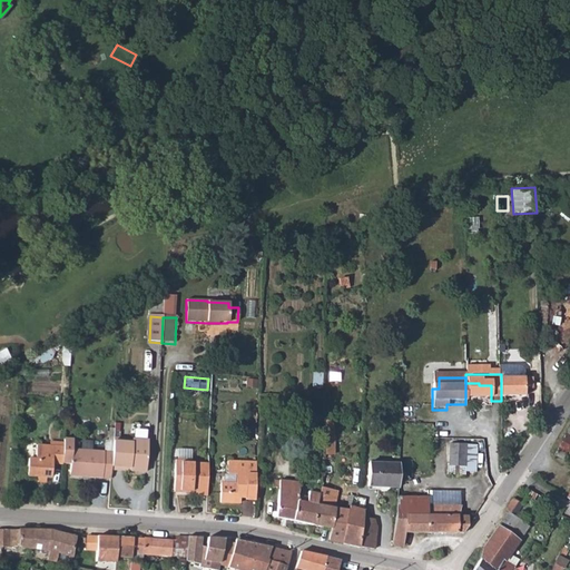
[(527,382),(501,382),(501,401),(527,401),(527,393),(534,393),(534,382),(527,383),(527,382)]
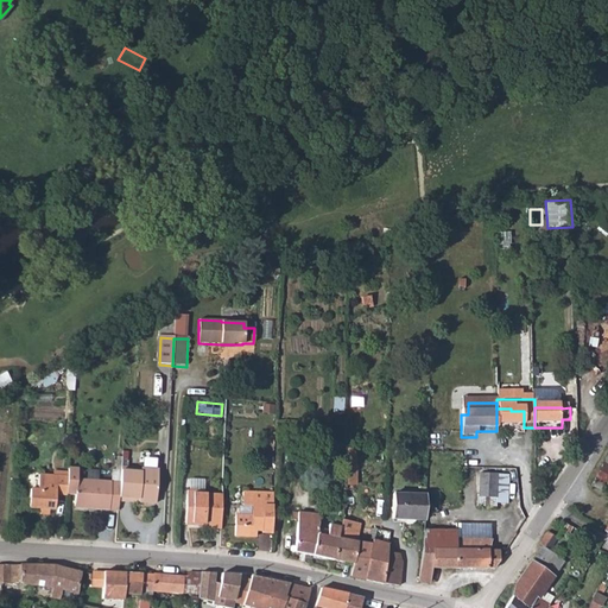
[(511,409),(496,409),(496,428),(524,428),(524,411),(511,411),(511,409)]
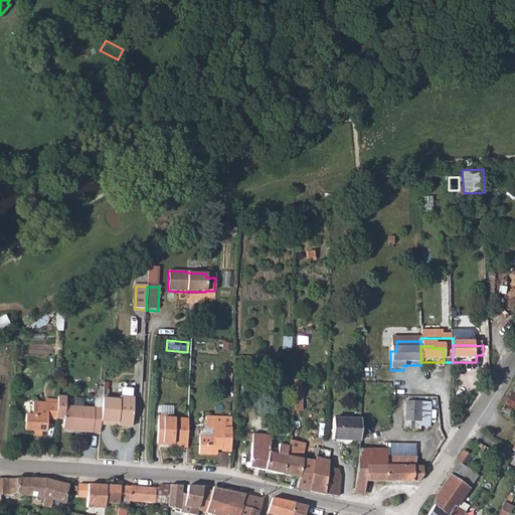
[(514,383),(499,411),(509,416),(512,411),(514,412),(514,383)]
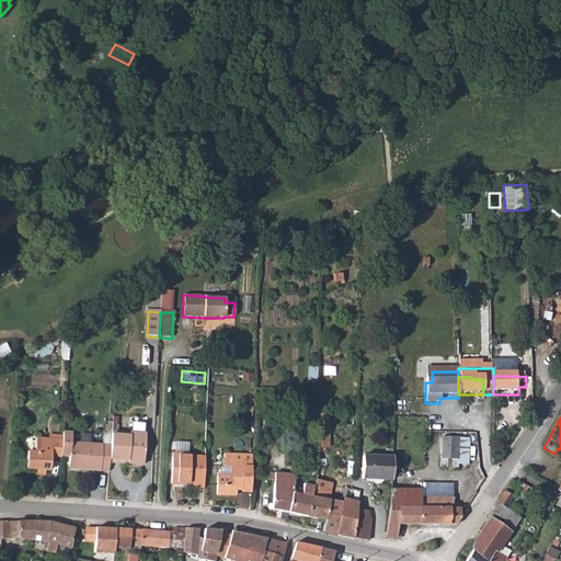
[(145,433),(112,431),(111,445),(110,462),(144,465),(145,433)]
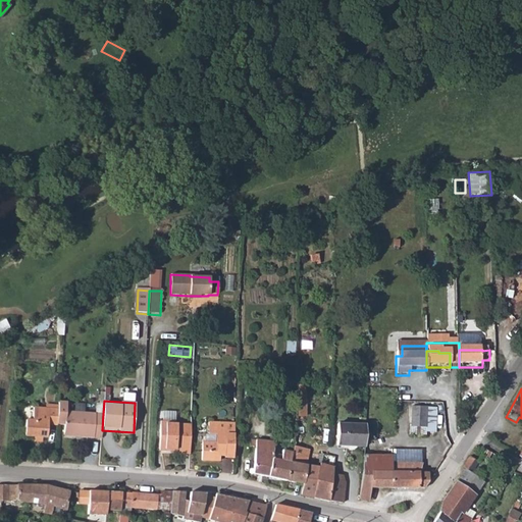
[(55,427),(65,427),(64,433),(75,434),(75,437),(101,439),(102,430),(103,414),(66,412),(67,403),(57,403),(57,411),(55,427)]
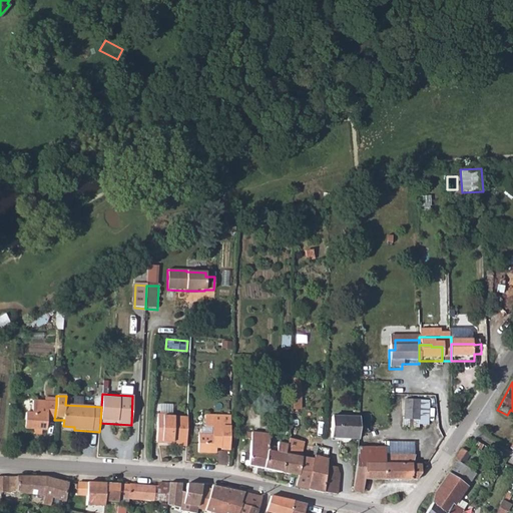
[(419,400),(404,400),(404,420),(419,420),(419,400)]
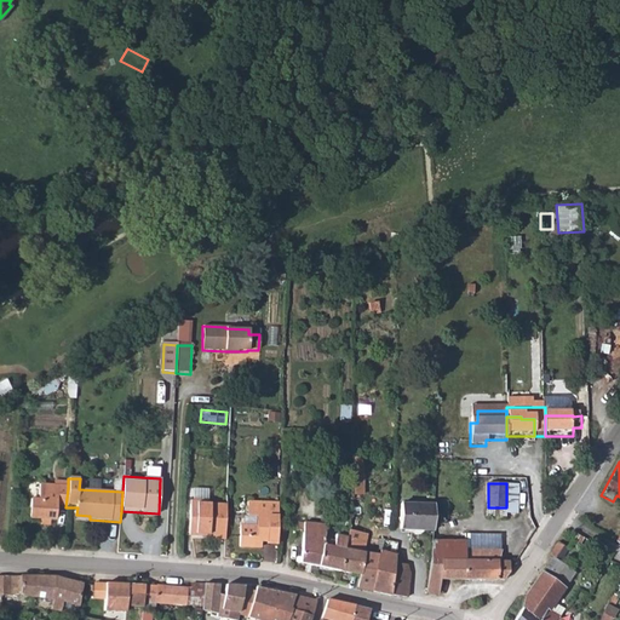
[(518,484),(507,484),(507,514),(518,514),(518,484)]
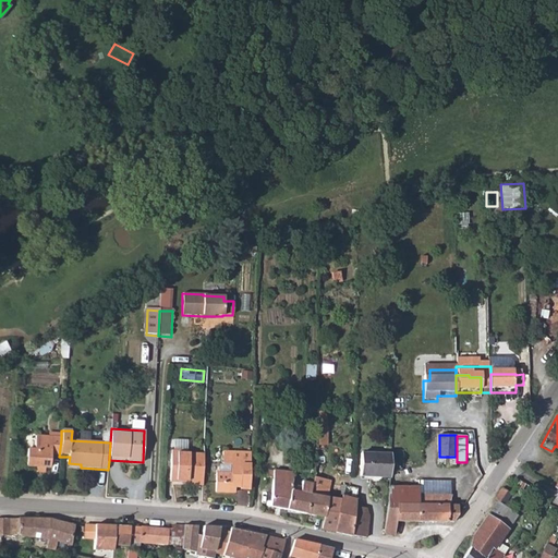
[(59,457),(61,439),(35,437),(34,451),(27,451),(26,468),(36,469),(35,474),(45,475),(45,469),(49,470),(50,456),(59,457)]
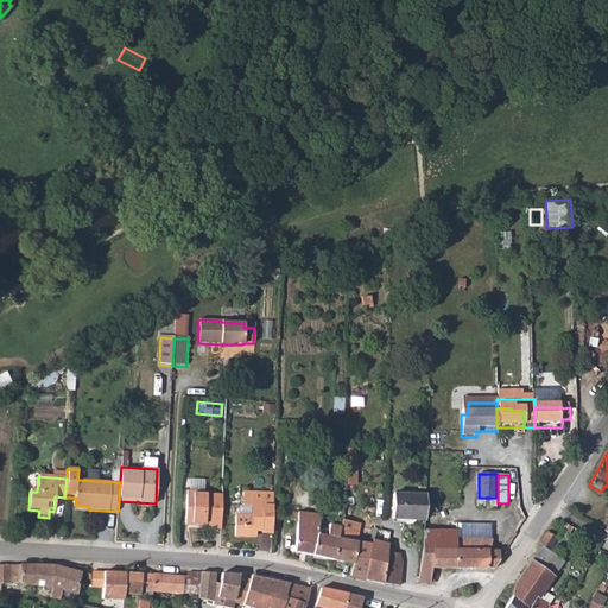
[(261,531),(272,531),(273,495),(273,491),(242,491),(241,505),(253,505),(253,514),(235,514),(235,536),(257,536),(257,529),(261,529),(261,531)]
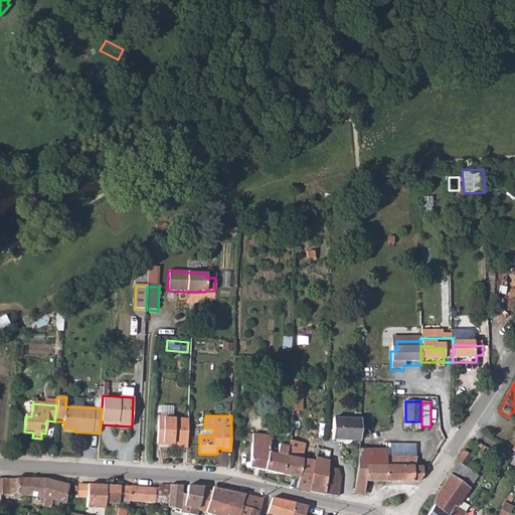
[(178,449),(188,449),(188,419),(172,419),(172,416),(158,416),(157,446),(168,446),(171,444),(179,444),(178,447),(178,449)]
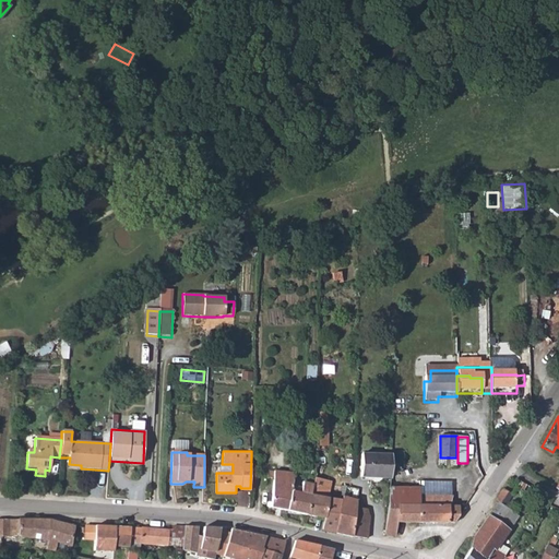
[(360,478),(390,479),(390,475),(391,454),(360,454),(360,478)]
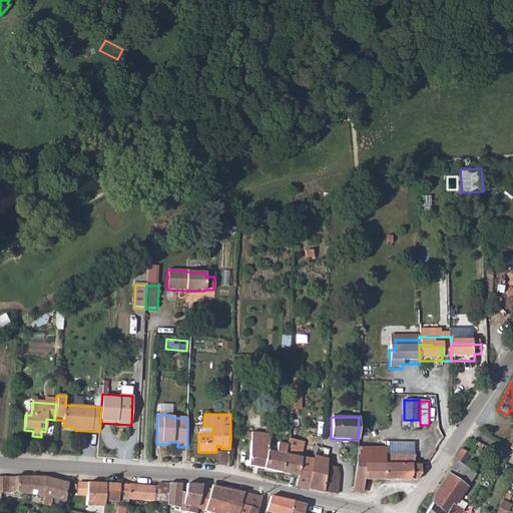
[(248,465),(282,473),(288,445),(277,443),(277,447),(276,453),(268,452),(269,446),(270,435),(245,432),(244,438),(250,439),(248,465)]
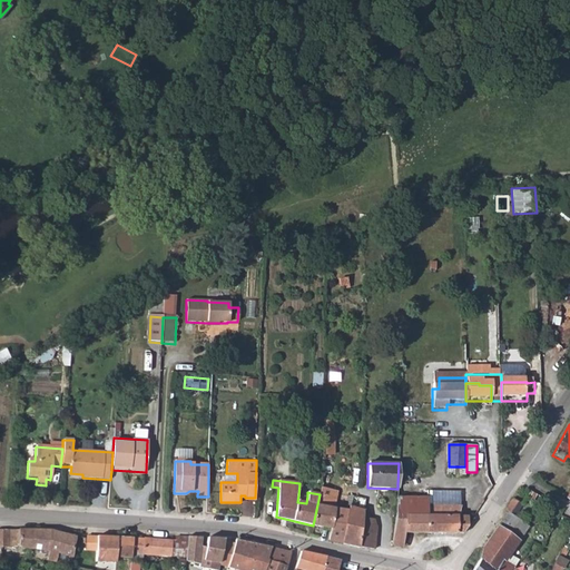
[(540,503),(543,498),(521,485),(518,491),(540,503)]
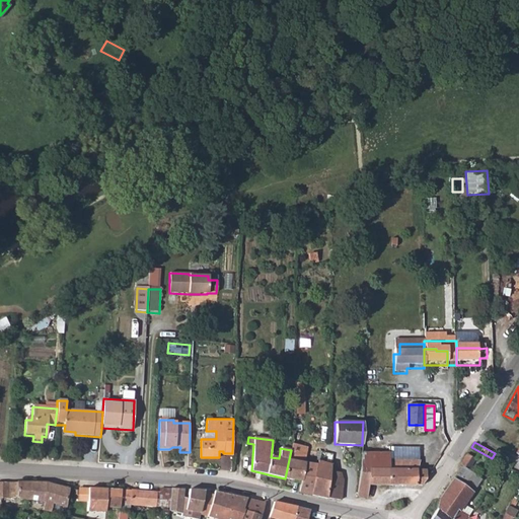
[(300,480),(298,492),(311,495),(317,466),(303,463),(306,448),(292,444),(291,450),(285,478),(300,480)]
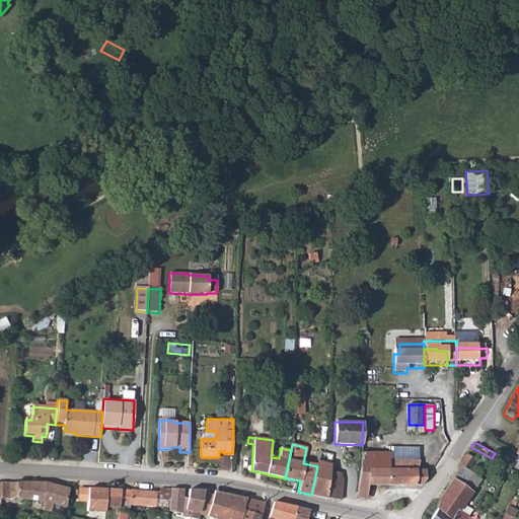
[(374,485),(387,485),(388,448),(389,445),(378,445),(378,454),(365,453),(365,450),(362,449),(361,459),(360,471),(357,496),(367,497),(368,490),(373,490),(374,485)]
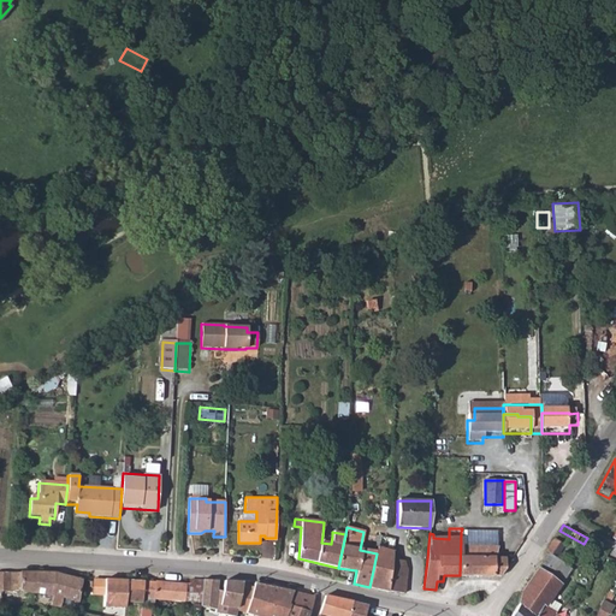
[(461,532),(460,575),(474,575),(475,532),(461,532)]
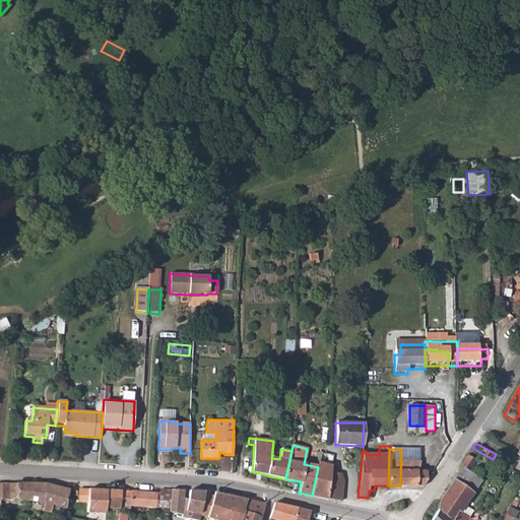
[(400,485),(421,486),(427,479),(426,470),(418,470),(418,461),(404,461),(404,449),(401,449),(400,485)]
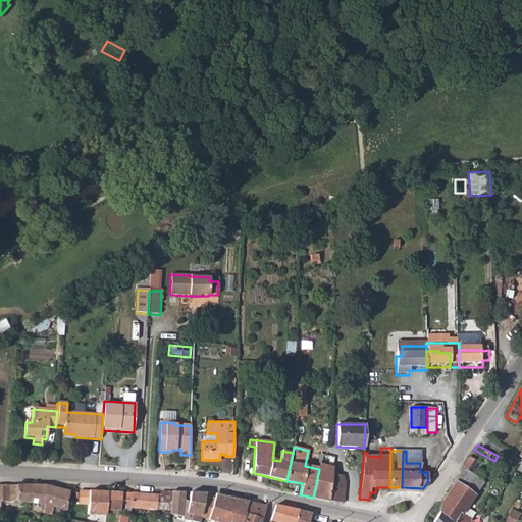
[(328,458),(323,454),(319,469),(313,498),(329,502),(329,501),(343,503),(346,471),(326,466),(328,458)]
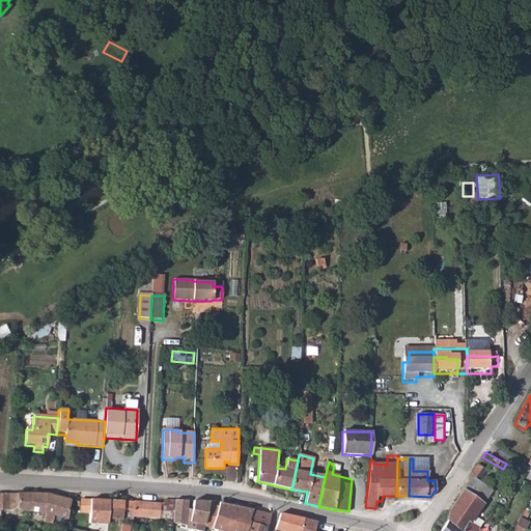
[(481,468),(477,465),(470,476),(473,478),(465,491),(464,490),(449,510),(447,521),(440,530),(475,530),(476,530),(478,528),(469,523),(474,516),(477,511),(482,515),(488,507),(482,503),(491,491),(478,481),(485,470),(481,468)]
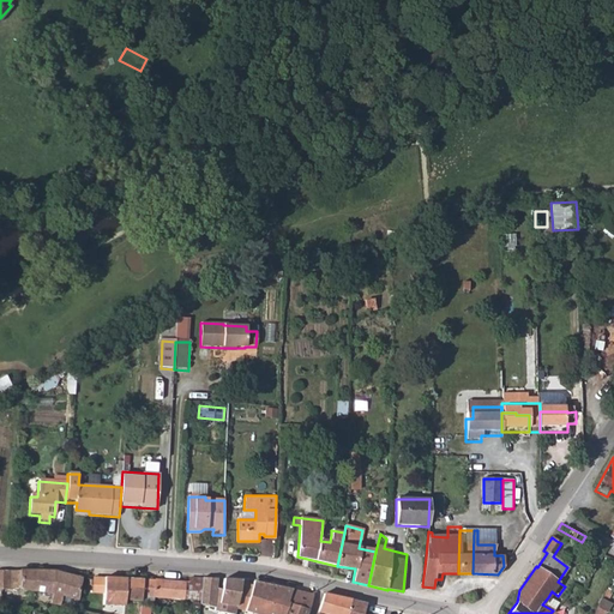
[(43,571),(23,570),(10,570),(0,570),(0,589),(7,590),(16,590),(52,594),(50,603),(60,606),(62,595),(71,597),(71,599),(79,601),(83,578),(56,571),(43,571)]
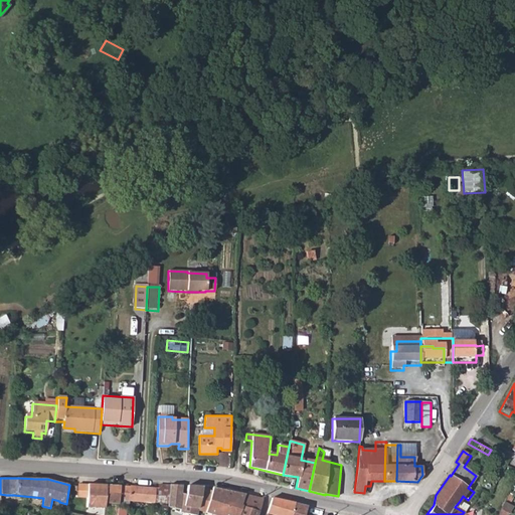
[(77,484),(76,496),(87,497),(88,484),(77,484)]
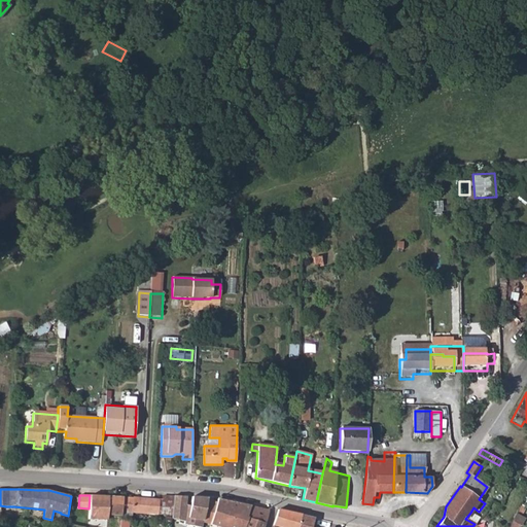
[(88,518),(107,519),(107,515),(108,496),(90,495),(89,508),(88,518)]
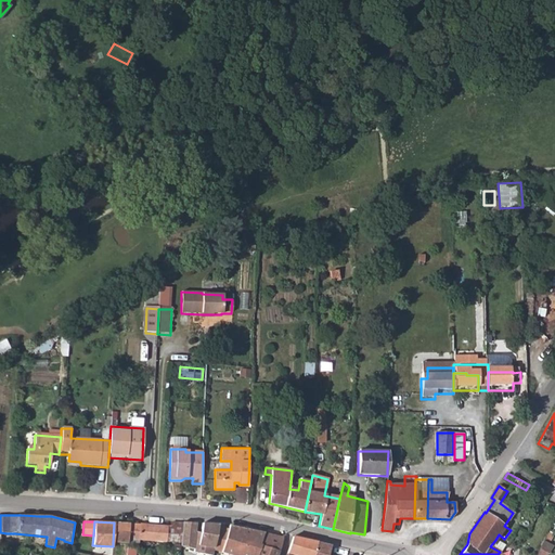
[(169,526),(167,526),(166,541),(181,543),(183,523),(171,521),(169,526)]
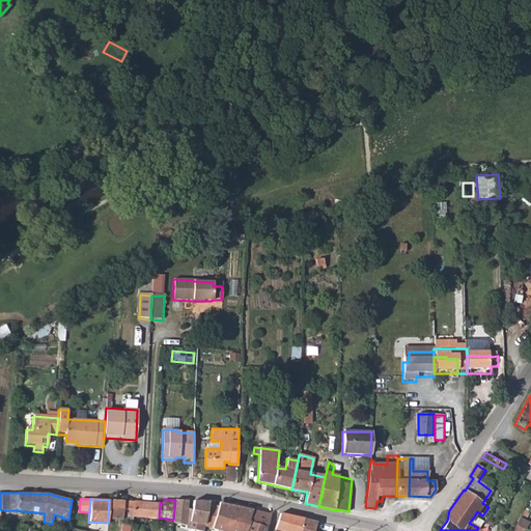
[(186,524),(188,500),(175,499),(175,500),(173,520),(173,523),(186,526),(186,524)]
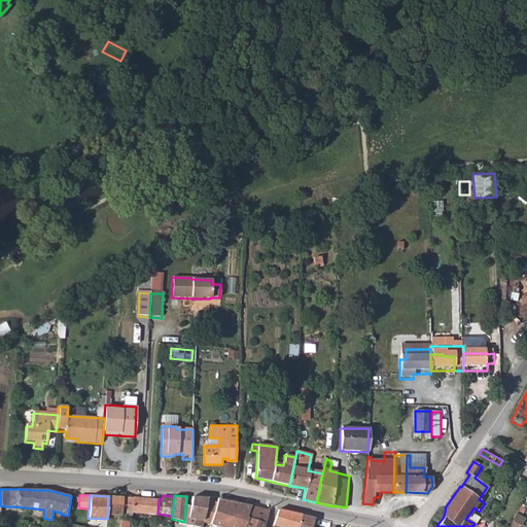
[(159,499),(108,496),(107,515),(112,515),(108,526),(127,526),(128,521),(119,521),(120,516),(128,516),(132,514),(132,511),(157,514),(159,499)]
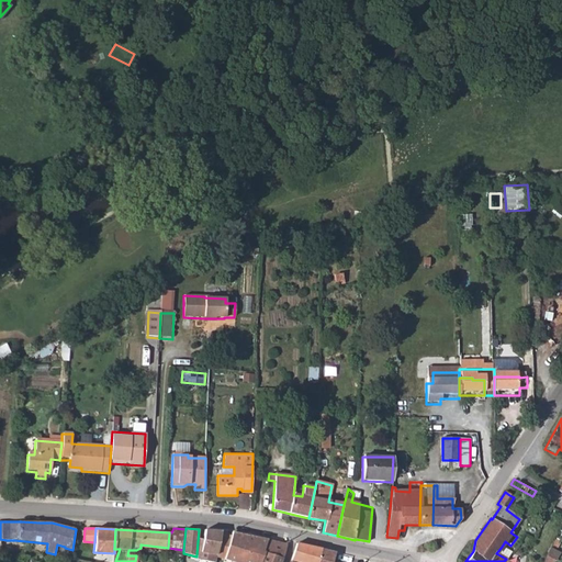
[(211,557),(213,530),(199,529),(197,554),(211,557)]
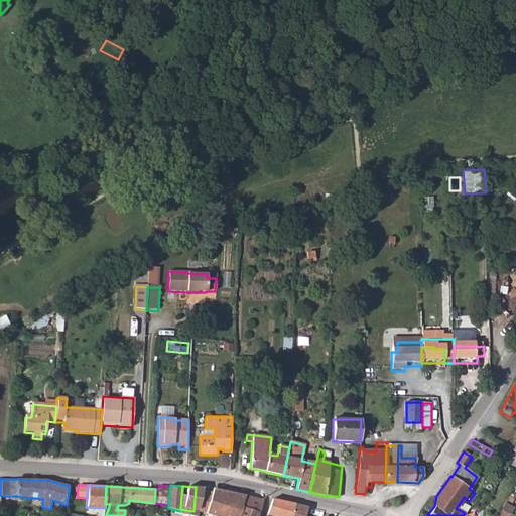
[(213,489),(206,514),(215,515),(238,515),(245,495),(213,489)]
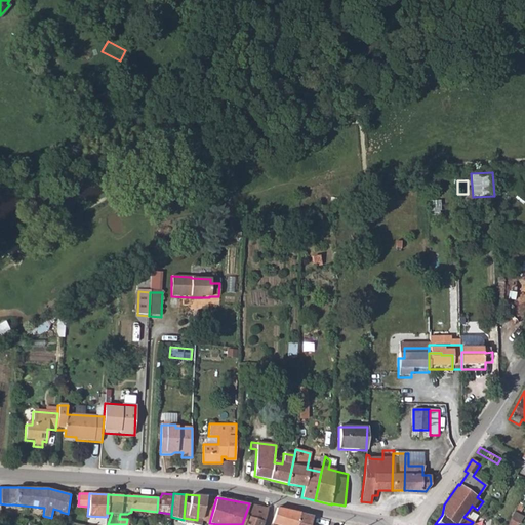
[(261,524),(268,508),(249,503),(242,524),(261,524)]
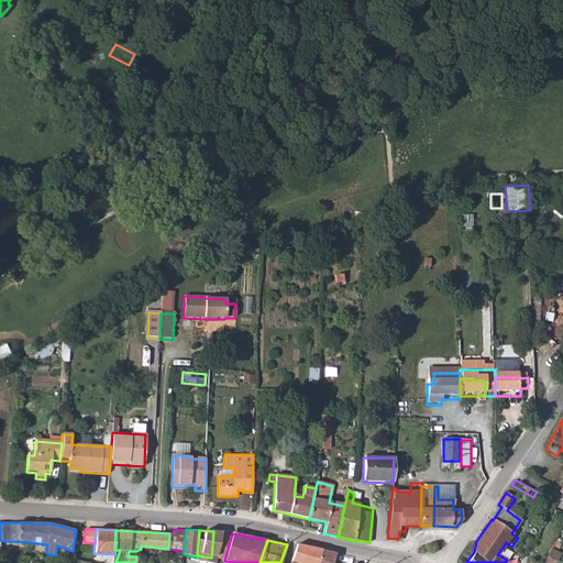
[(318,562),(322,550),(297,544),(291,561),(297,562),(318,562)]
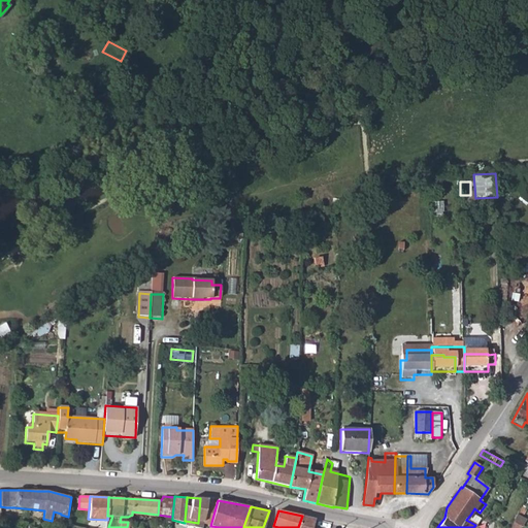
[(479,519),(471,514),(466,520),(475,525),(479,519)]
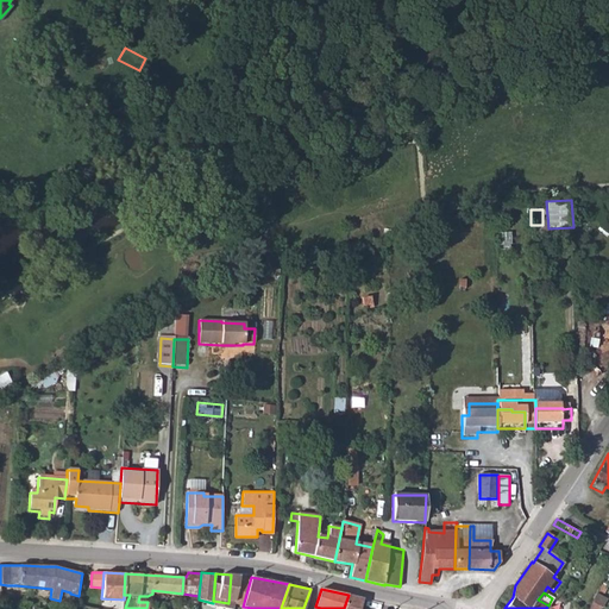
[(344,608),(359,608),(363,598),(349,595),(344,608)]
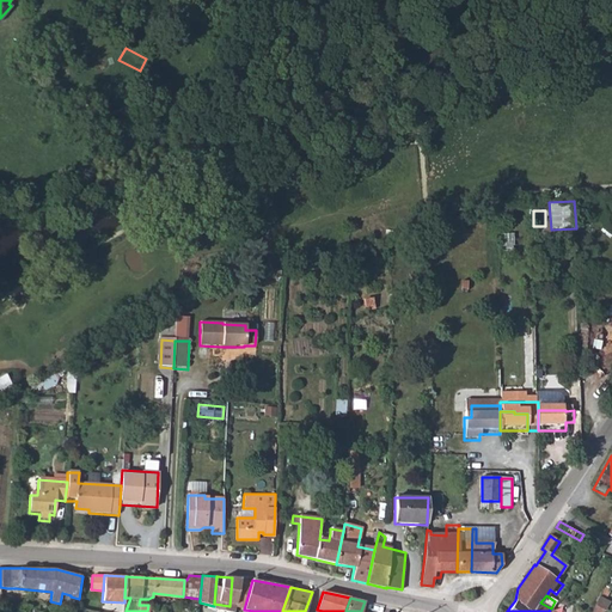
[(606,604),(597,599),(589,611),(598,611),(601,606),(604,609),(606,604)]
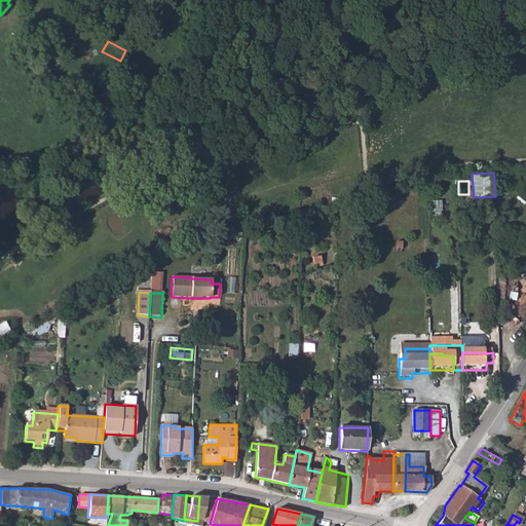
All buildings are outlined.
